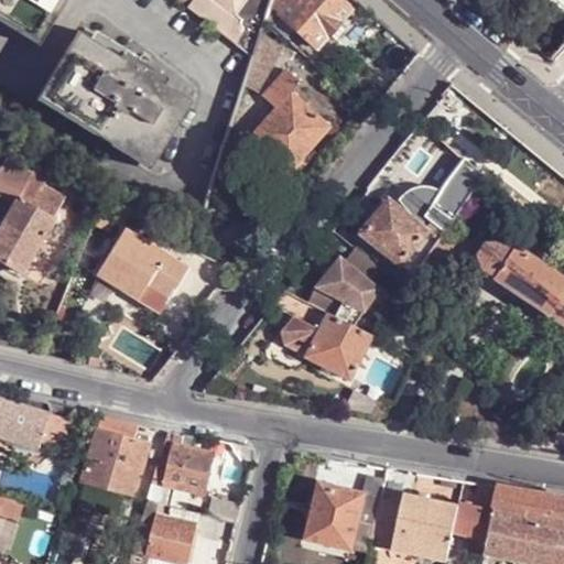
[(0,0),(0,8),(44,36),(66,0),(0,0)]
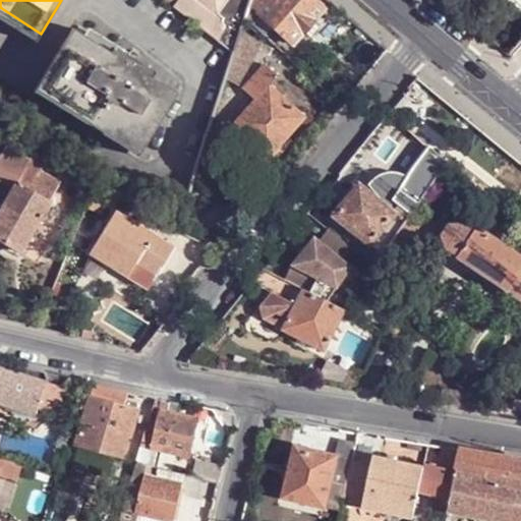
[(166,0),(233,53),(240,31),(245,15),(249,1),(249,0),(166,0)]
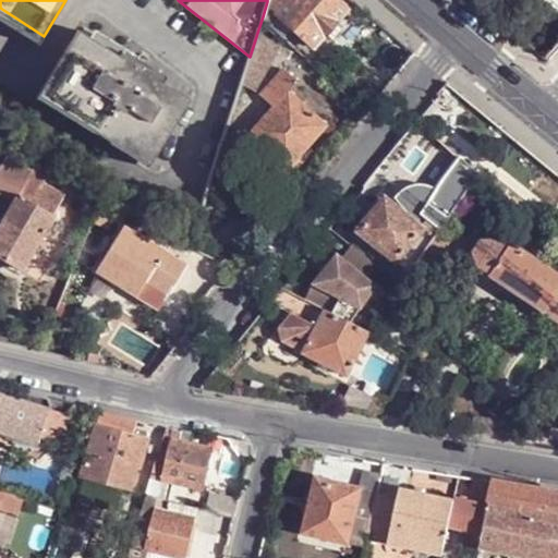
[(267,0),(267,1),(263,16),(267,22),(276,11),(284,0),(267,0)]
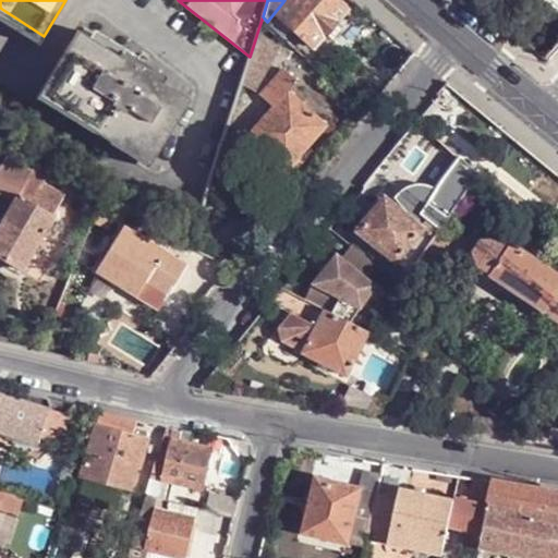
[(313,46),(346,9),(336,0),(284,0),(276,11),(313,46)]
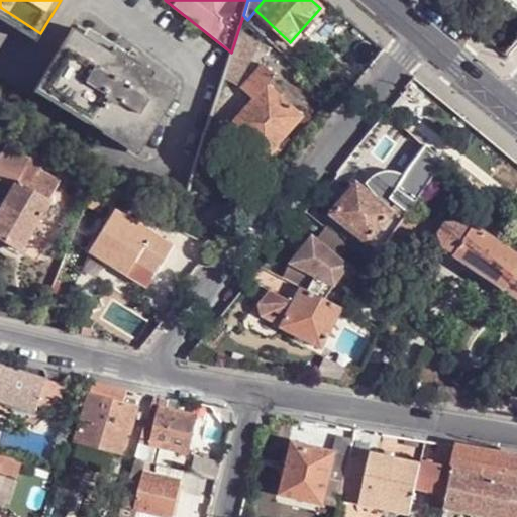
[(40,33),(0,7),(0,17),(36,40),(40,33)]
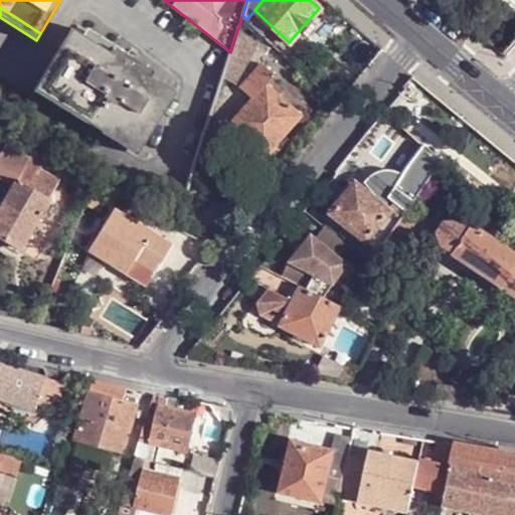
[(91,28),(84,37),(111,53),(115,47),(117,44),(91,28)]
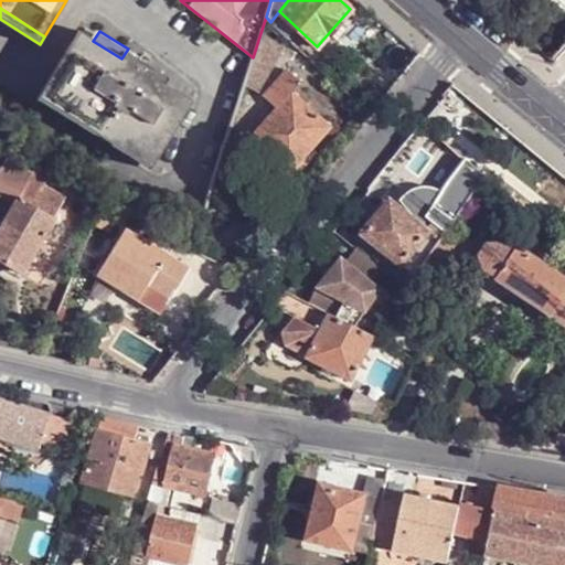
[(156,162),(193,103),(150,75),(136,67),(139,61),(126,52),(121,59),(93,41),(81,32),(43,93),(156,162)]
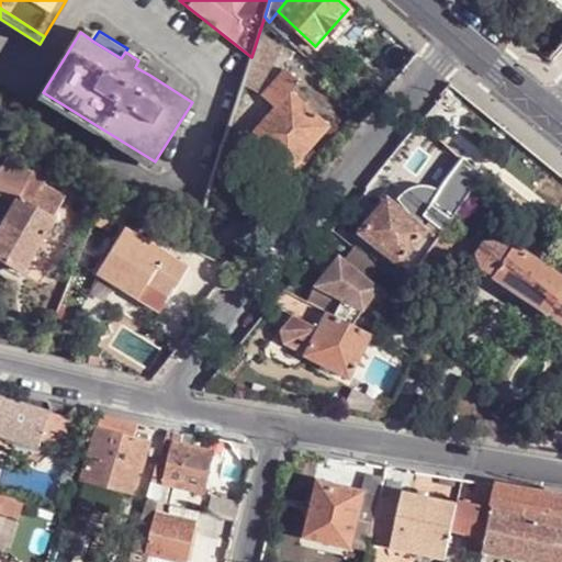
[(257,91),(282,46),(259,33),(251,57),(243,85),(257,91)]
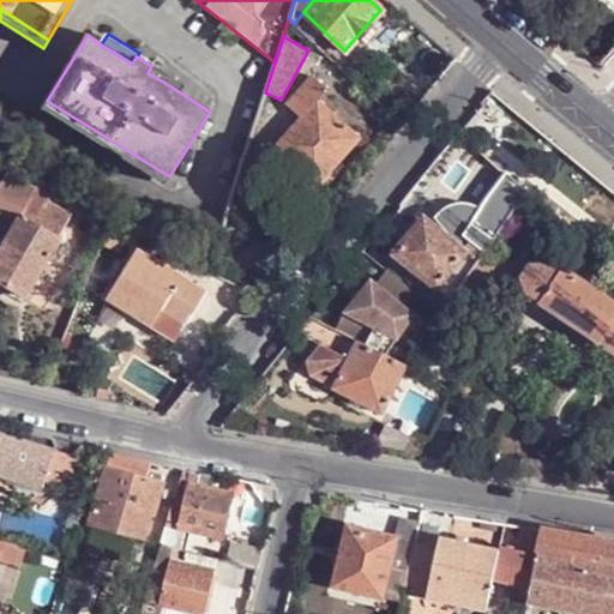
[(151,66),(148,73),(163,82),(168,74),(151,66)]
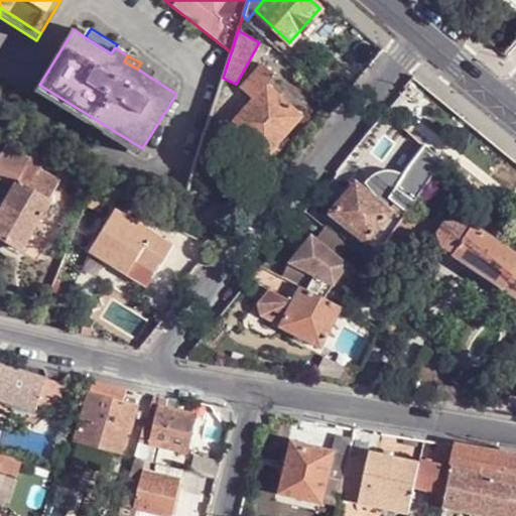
[(262,63),(240,88),(252,99),(265,84),(267,85),(275,76),(262,63)]
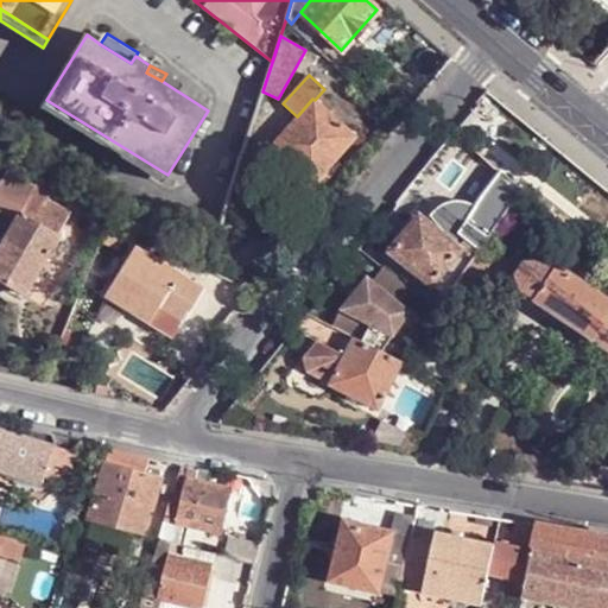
[(318,178),(336,158),(355,137),(315,100),(312,99),(297,116),(271,146),(279,153),(290,164),(296,158),(318,178)]
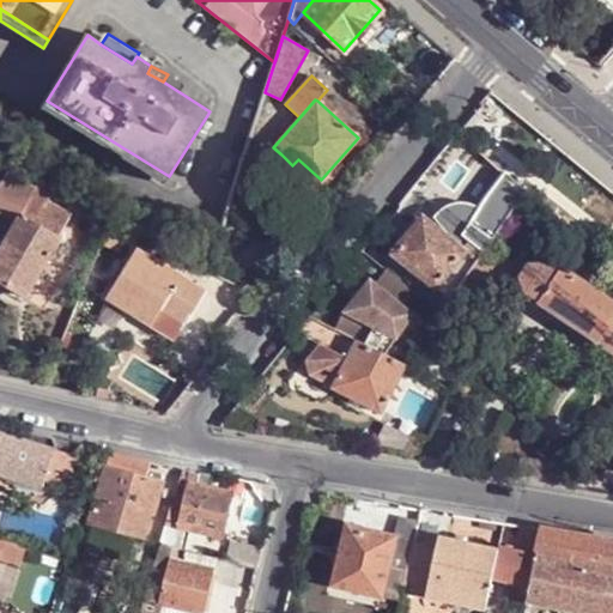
[(169,176),(47,101),(41,109),(164,184),(169,176)]
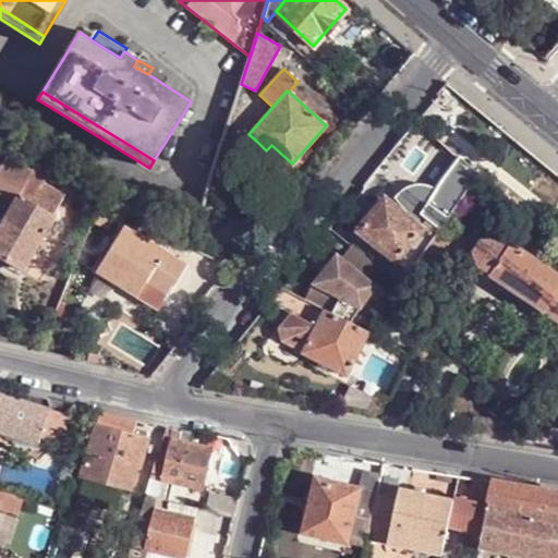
[(31,176),(44,183),(48,173),(34,165),(29,171),(4,157),(0,164),(0,196),(11,204),(16,195),(19,196),(31,176)]
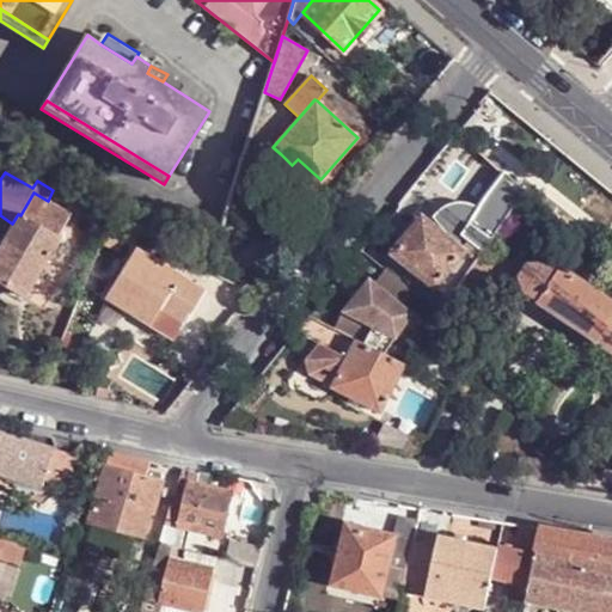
[(395,252),(451,297),(471,267),(503,219),(516,200),(522,191),(503,173),(488,193),(478,209),(464,204),(451,206),(441,210),(433,216),(448,236),(445,238),(421,219),(395,252)]
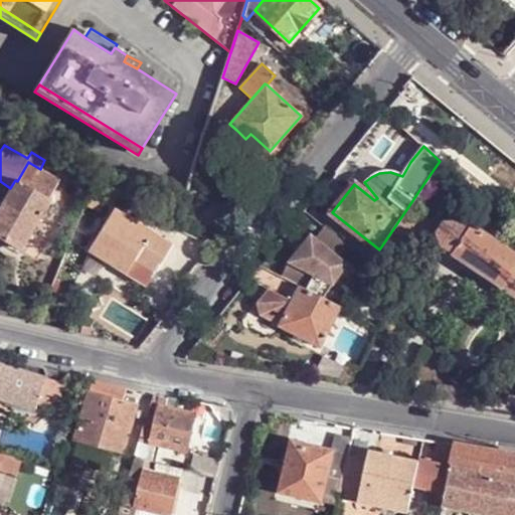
[(445,164),(440,161),(435,168),(423,184),(439,195),(449,179),(439,172),(445,164)]
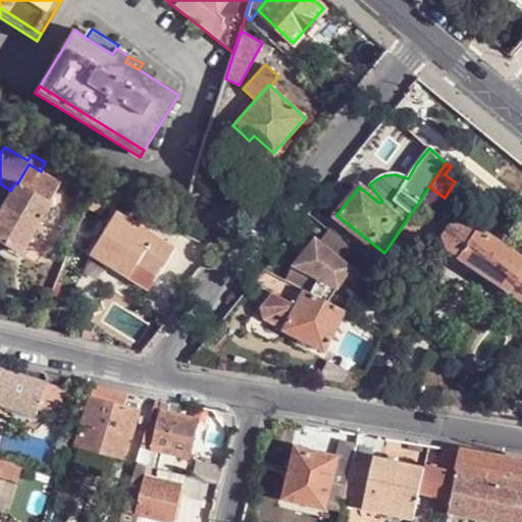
[(29,164),(17,184),(49,201),(50,202),(61,183),(41,171),(29,164)]
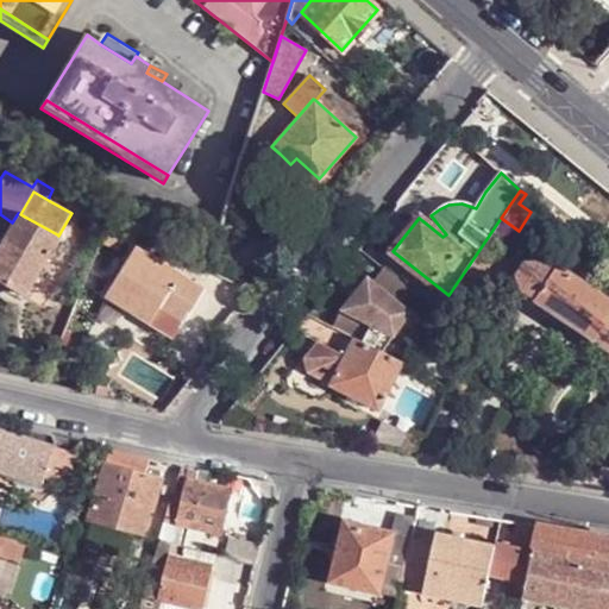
[(20,214),(18,213),(12,223),(0,243),(0,281),(23,294),(57,234),(20,214)]
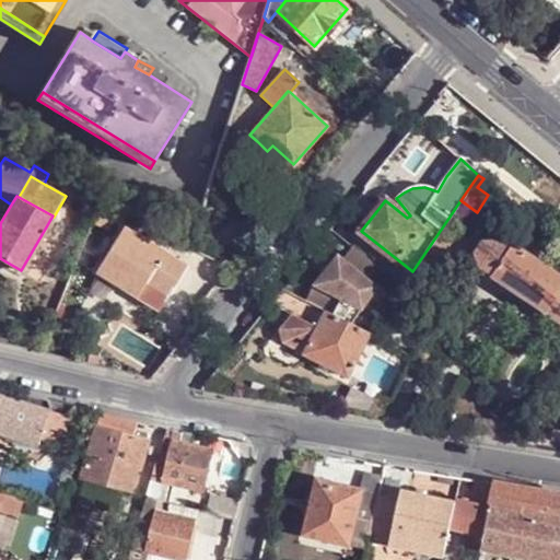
[(549,249),(514,225),(504,240),(511,244),(540,264),(549,249)]
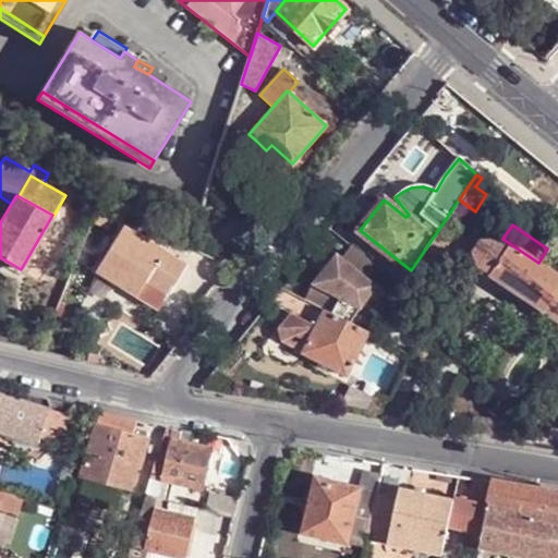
[(126,226),(98,269),(116,280),(120,273),(143,287),(148,280),(170,294),(189,265),(126,226)]
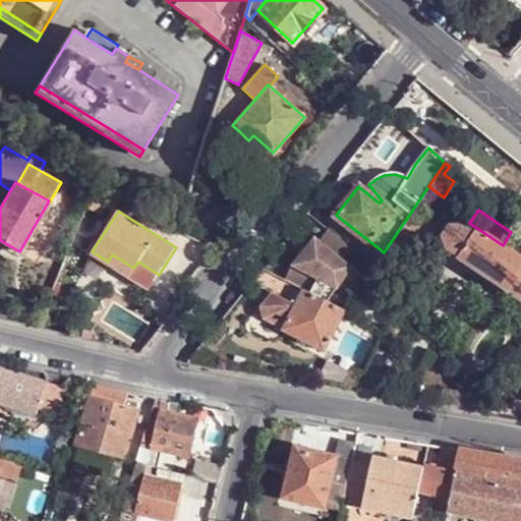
[(472,231),(462,224),(449,224),(441,235),(447,246),(457,253),(472,231)]
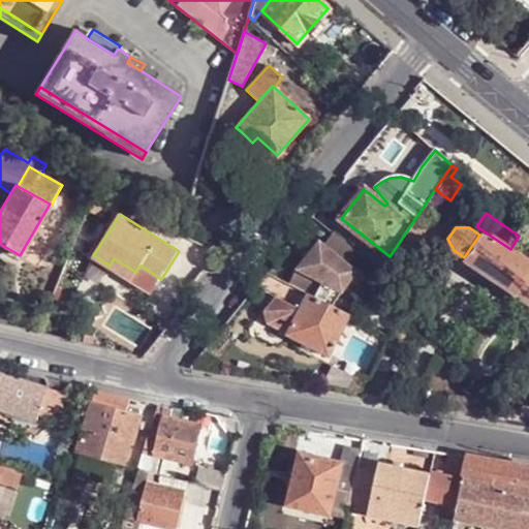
[(390,256),(414,275),(425,260),(428,255),(419,249),(423,243),(407,230),(390,256)]
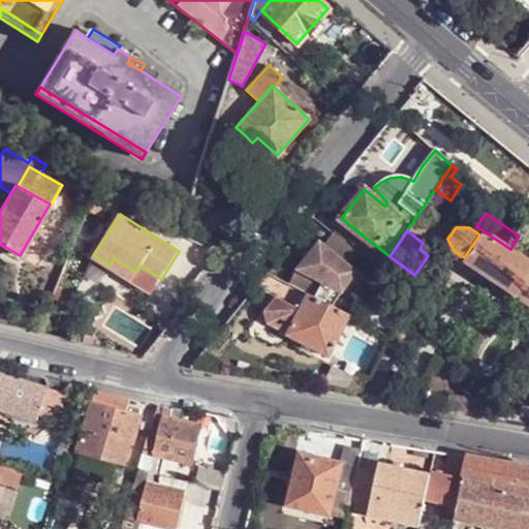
[(528,274),(528,260),(510,249),(483,230),(479,235),(464,257),(462,261),(515,297),(515,296),(528,276),(528,274)]
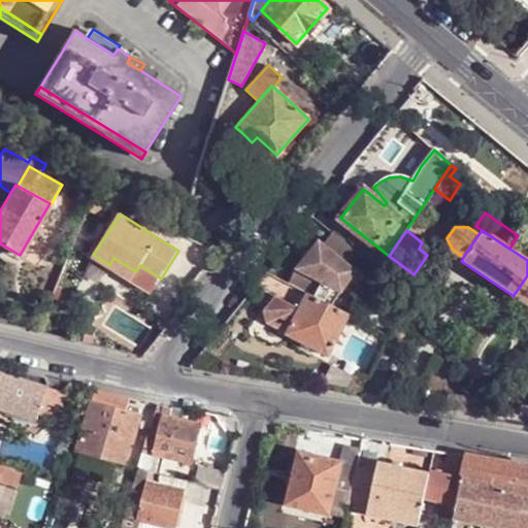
[(357,252),(333,233),(324,244),(319,241),(296,269),(297,269),(290,284),(301,290),(306,292),(328,303),(355,270),(348,264),(357,252)]
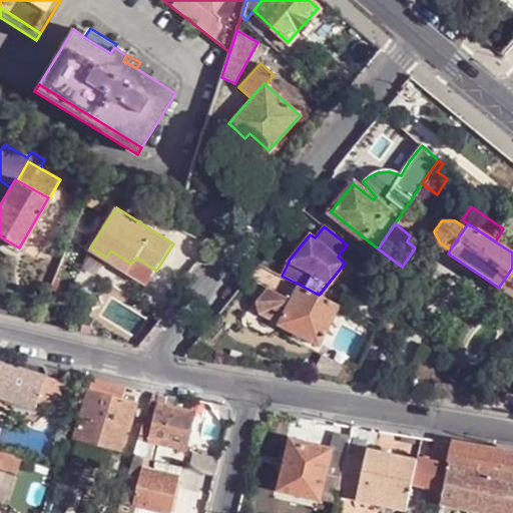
[(110,250),(106,258),(148,285),(156,271),(136,258),(131,264),(110,250)]
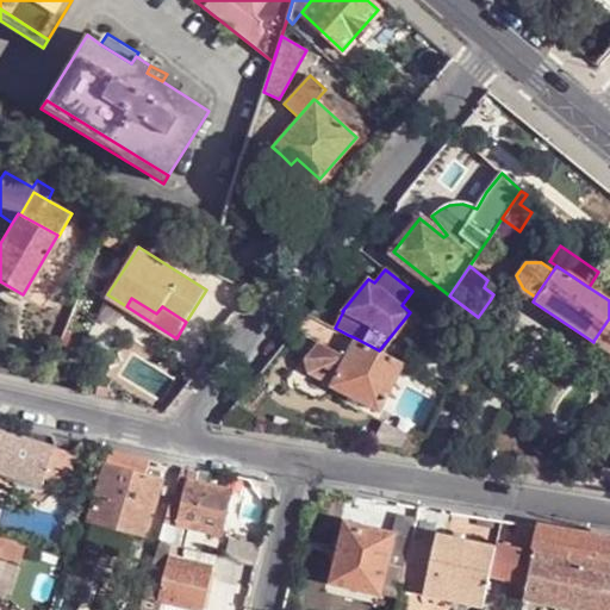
[(307,315),(297,328),(293,332),(319,346),(324,348),(331,336),(335,328),(307,315)]
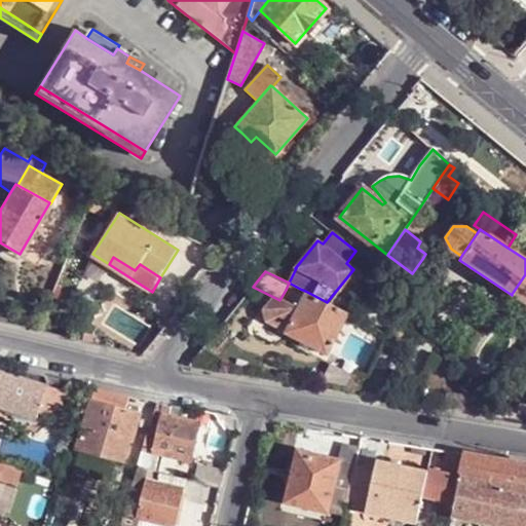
[(525,274),(512,294),(525,302),(525,274)]
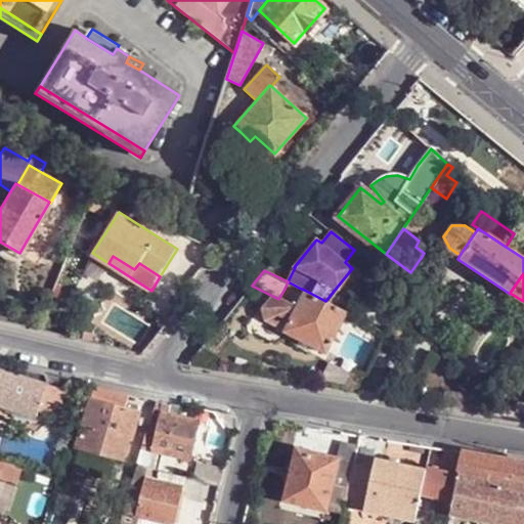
[(299,288),(288,281),(285,289),(296,295),(299,288)]
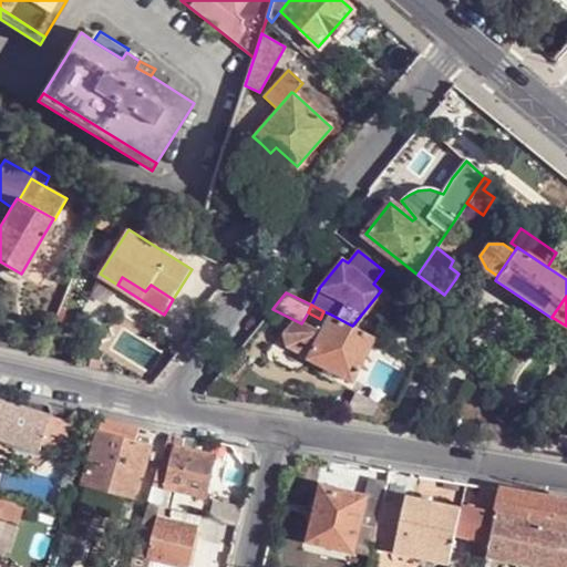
[(301,323),(297,321),(289,338),(303,347),(303,344),(313,325),(316,323),(322,328),(329,313),(323,311),(320,319),(308,312),(301,323)]
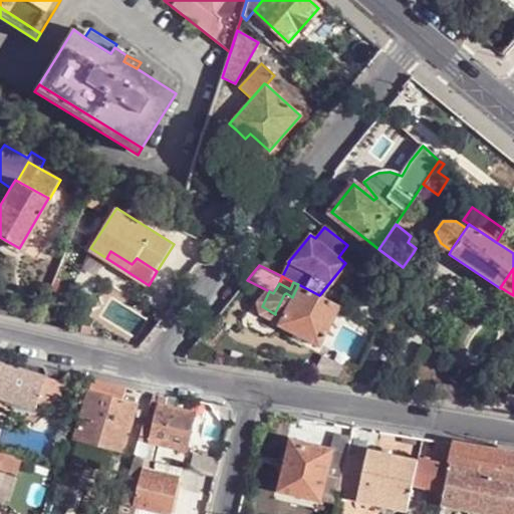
[(319,345),(340,306),(339,305),(319,295),(298,284),(292,297),(282,317),(278,324),(319,345)]
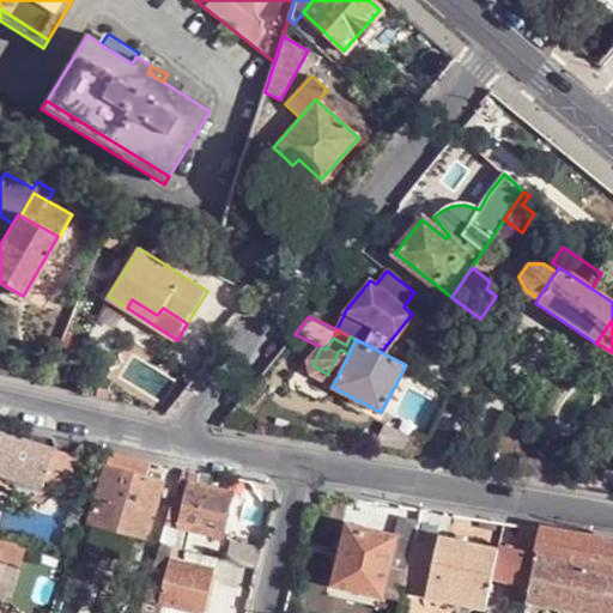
[(337,378),(349,354),(341,350),(339,351),(328,372),(328,375),(337,378)]
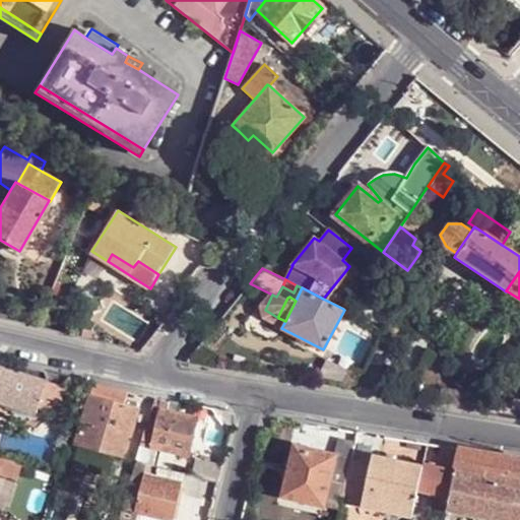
[(103,342),(117,345),(122,331),(123,325),(110,322),(103,342)]
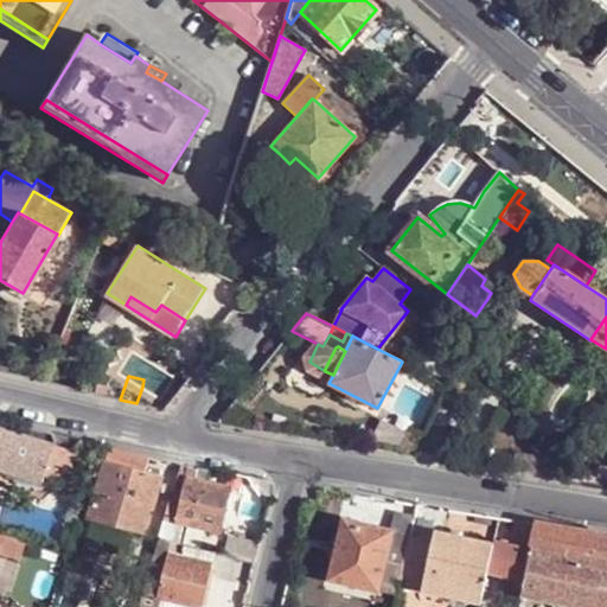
[(0,468),(43,483),(45,477),(56,445),(0,428),(0,468)]
